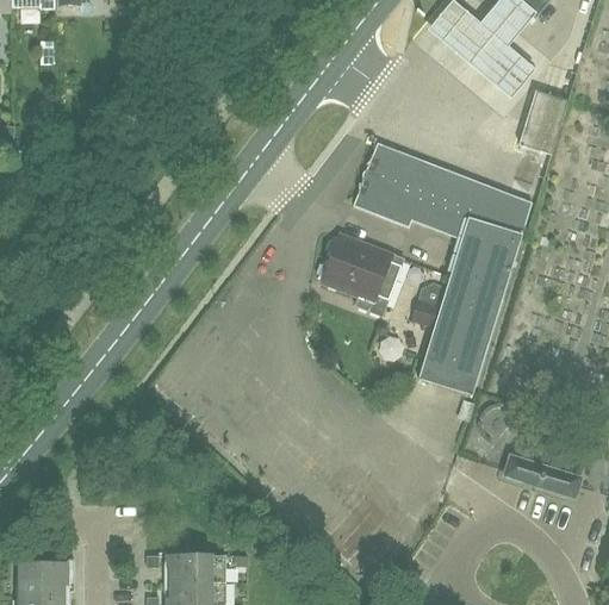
[(452,4),(446,11),(427,33),(496,92),(510,103),(535,73),(520,61),(507,50),(535,14),(517,0),(501,0),(479,26),(452,4)]
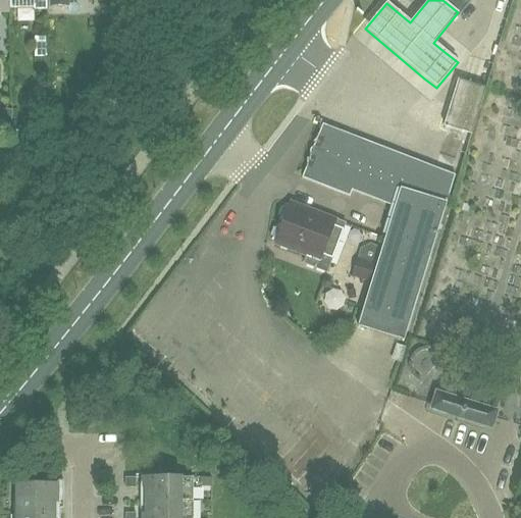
[(440,0),(457,13),(467,0),(440,0)]
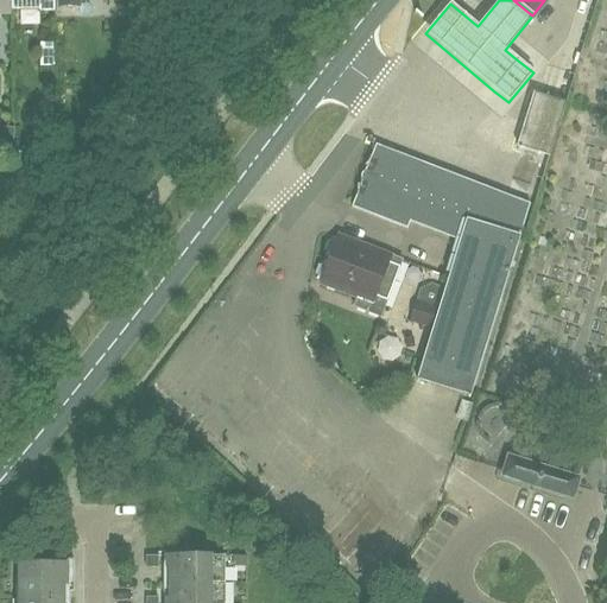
[(59,64),(59,39),(44,39),(44,64),(59,64)]
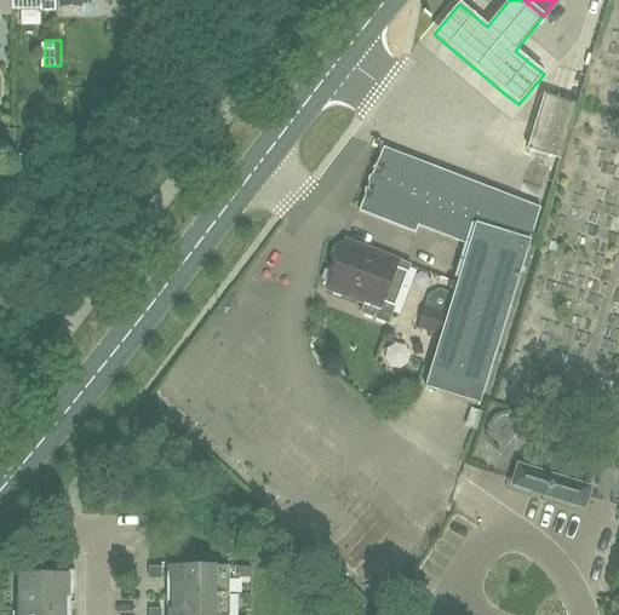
[(526,145),(557,155),(559,156),(575,102),(543,91),(526,145)]
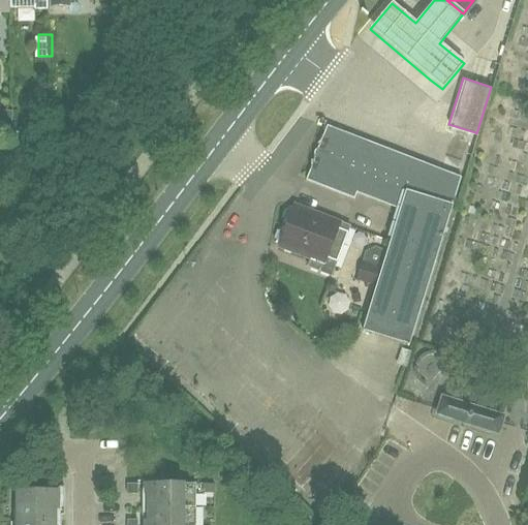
[(325,123),(319,140),(315,149),(327,153),(337,127),(325,123)]
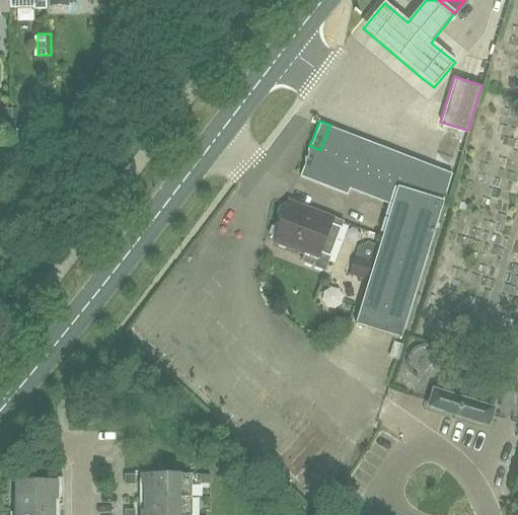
[(342,129),(330,125),(320,150),(331,155),(342,129)]
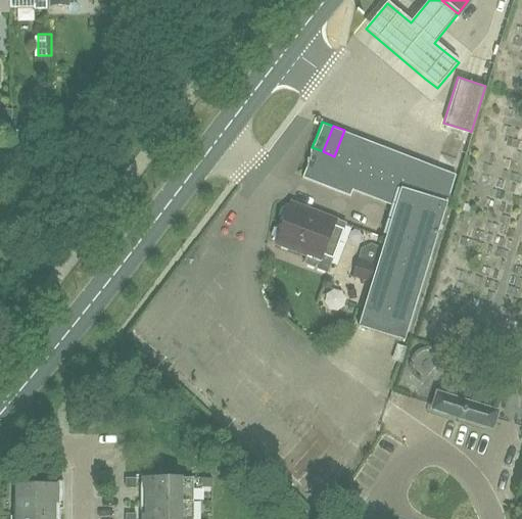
[(356,134),(344,130),(334,156),(345,160),(356,134)]
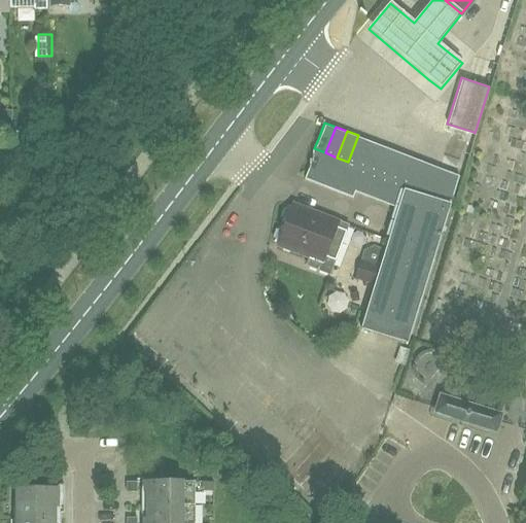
[(348,162),(351,163),(358,166),(369,140),(358,135),(348,162)]
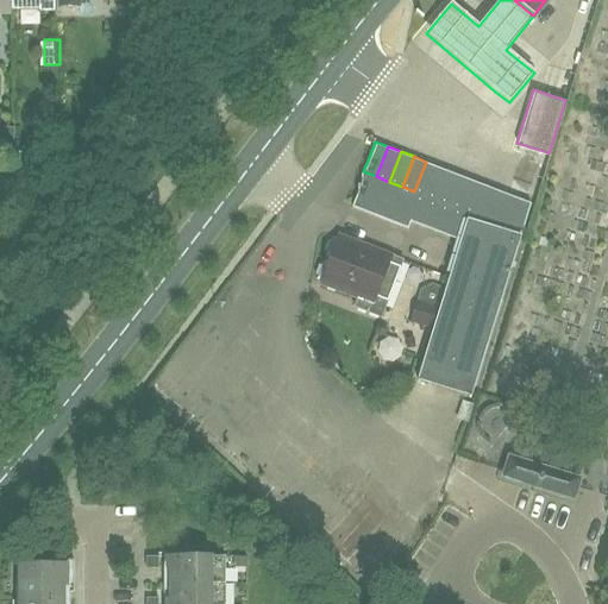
[(426,162),(414,192),(427,196),(439,167),(426,162)]
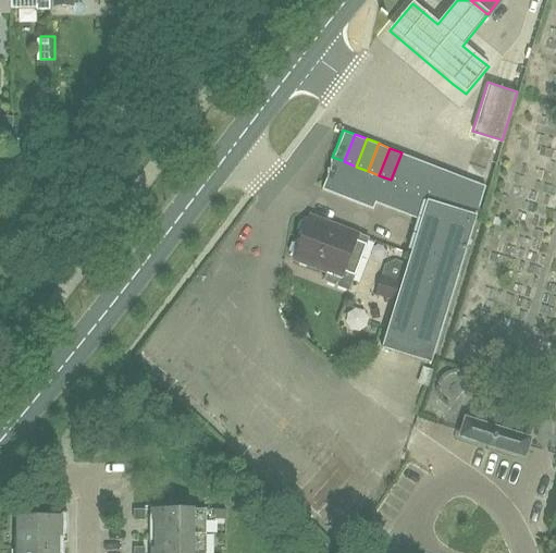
[(402,152),(391,180),(403,184),(414,157),(402,152)]
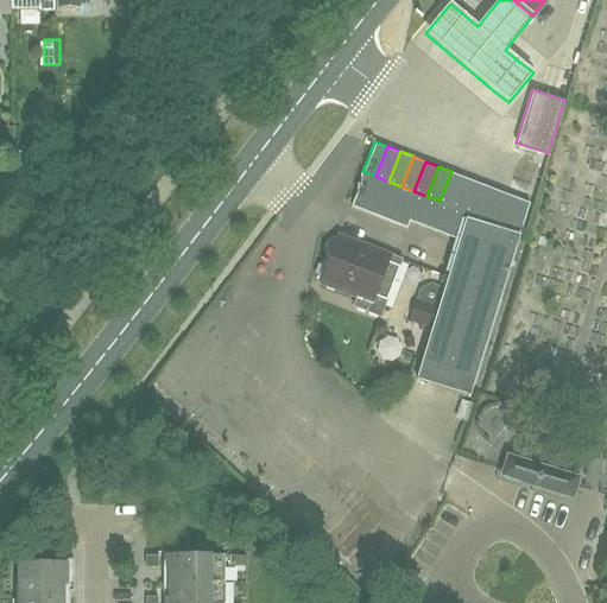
[(402,186),(389,182),(375,176),(362,171),(351,203),(393,220),(405,188),(402,186)]
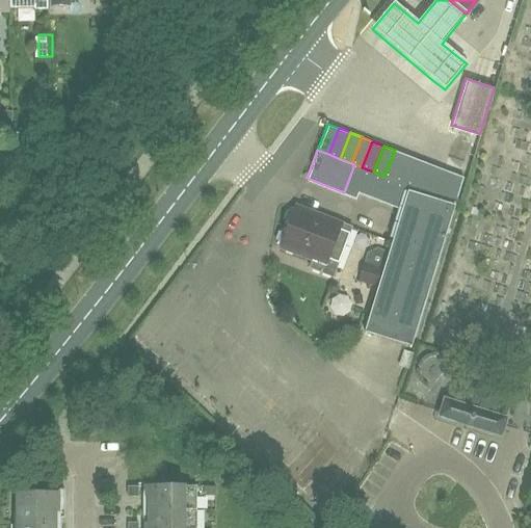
[(395,150),(385,176),(396,181),(406,154),(395,150)]
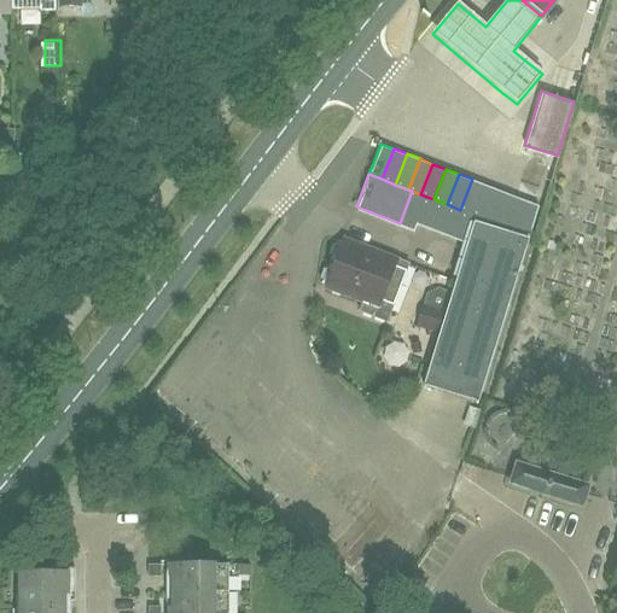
[(472,179),(460,210),(473,215),(485,184),(472,179)]
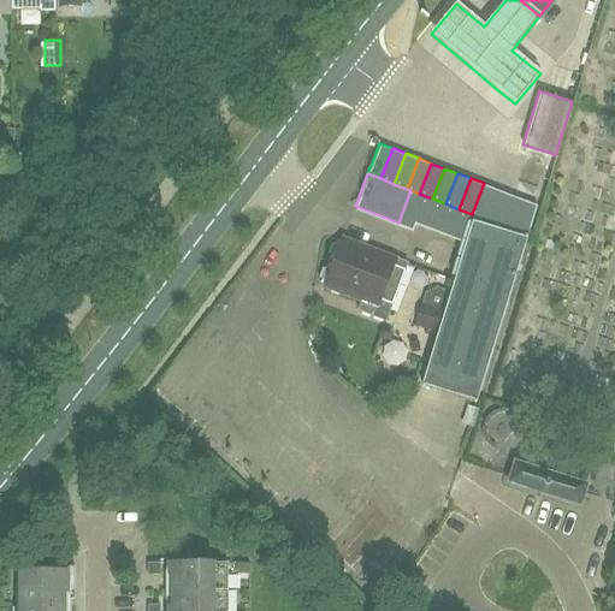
[(484,183),(472,214),(474,214),(472,220),(483,224),(496,188),(484,183)]
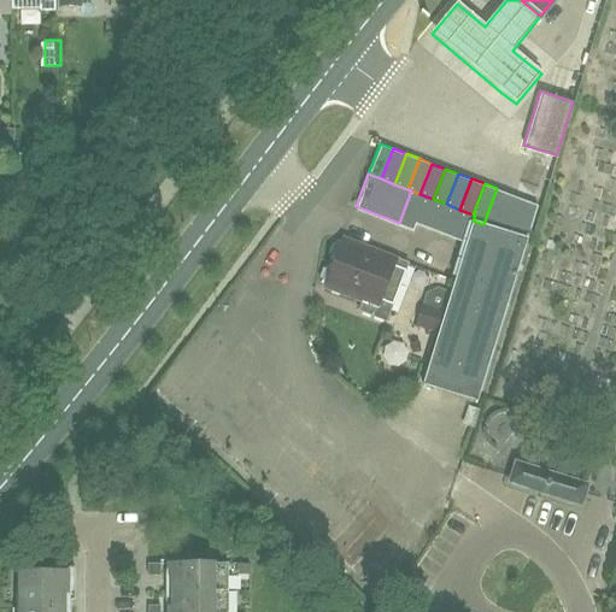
[(497,188),(484,224),(497,228),(510,194),(497,188)]
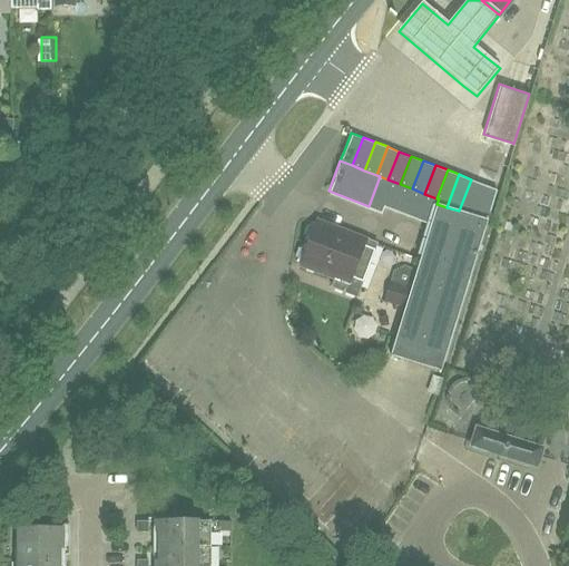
[(459,211),(447,207),(437,204),(439,198),(437,198),(424,194),(412,188),(400,184),(388,179),(380,176),(369,206),(382,212),(384,206),(431,224),(418,266),(417,267),(405,304),(391,353),(440,369),(487,218),(471,214),(459,211)]
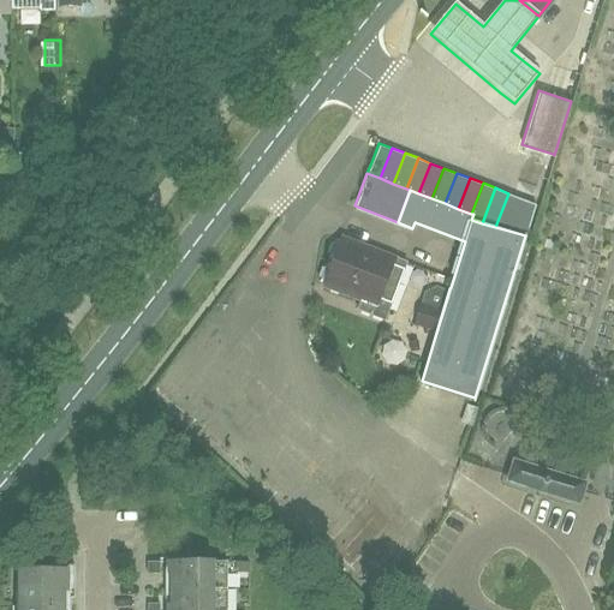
[(522,198),(508,193),(495,227),(508,231),(522,198)]
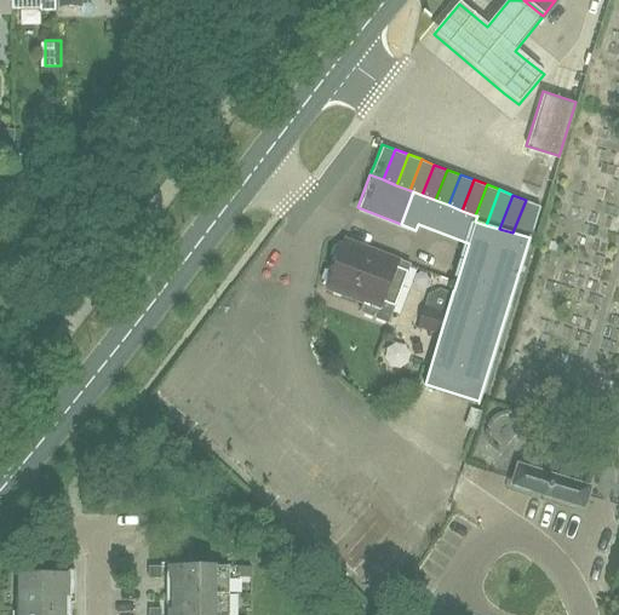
[(526,200),(513,233),(529,237),(539,205),(526,200)]
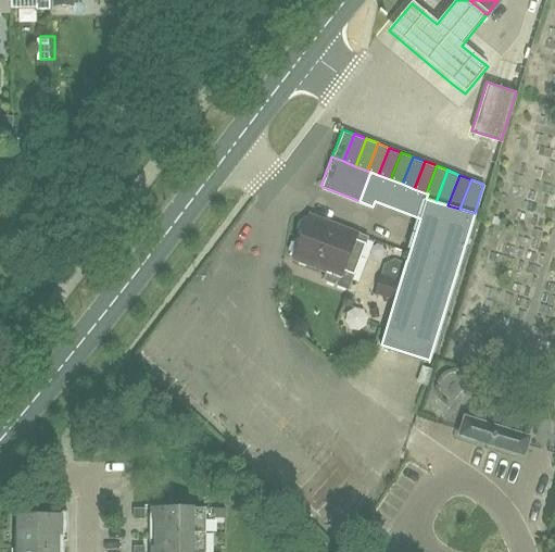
[(366,235),(307,212),(306,216),(302,216),(299,225),(301,229),(298,239),(293,240),(290,249),(292,252),(291,256),(326,270),(323,276),(347,286),(350,278),(366,235)]
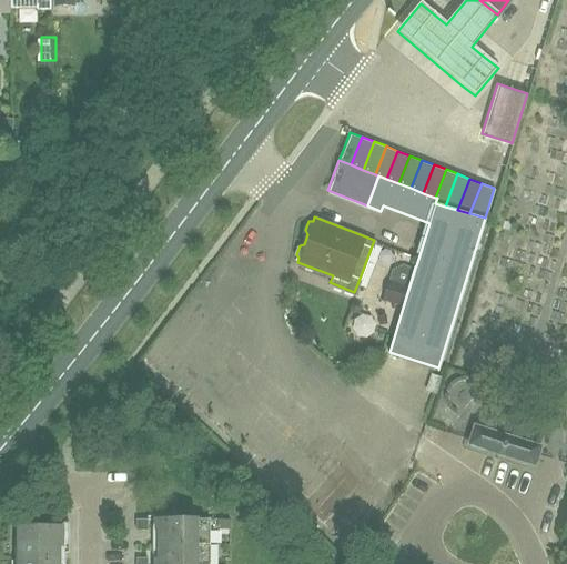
[(384,296),(404,303),(415,267),(416,265),(405,262),(393,268),(384,296)]
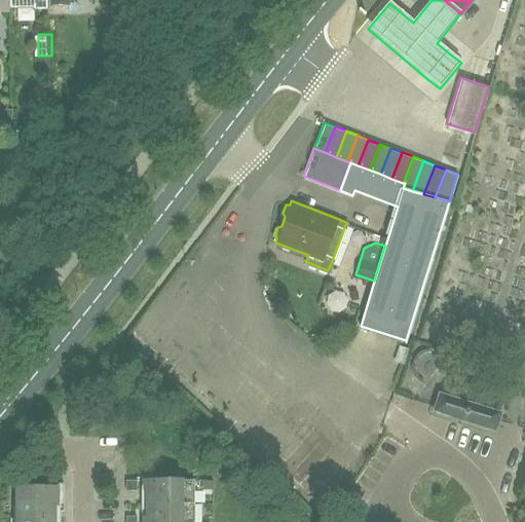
[(493,429),(499,411),(489,408),(496,385),(456,373),(449,396),(439,393),(434,409),(493,429)]
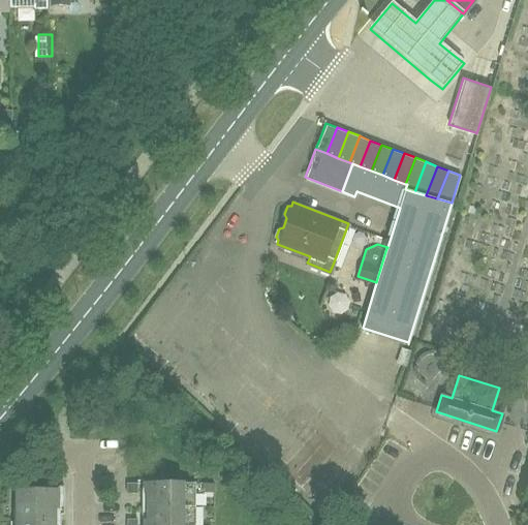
[(126,481),(126,491),(136,491),(136,482),(126,481)]
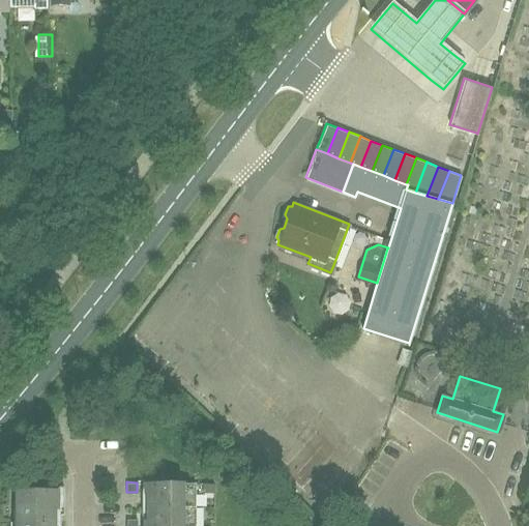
[(195,525),(195,481),(165,481),(147,481),(146,525),(195,525)]
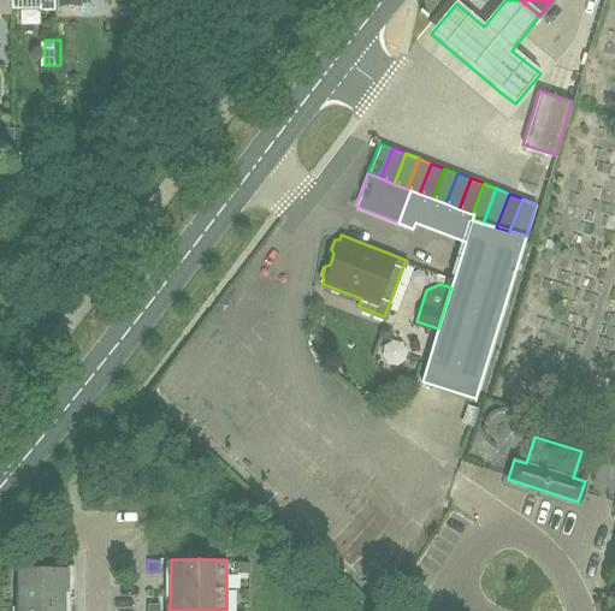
[(18,567),(18,585),(21,585),(21,610),(64,610),(65,583),(69,583),(69,567),(18,567)]
